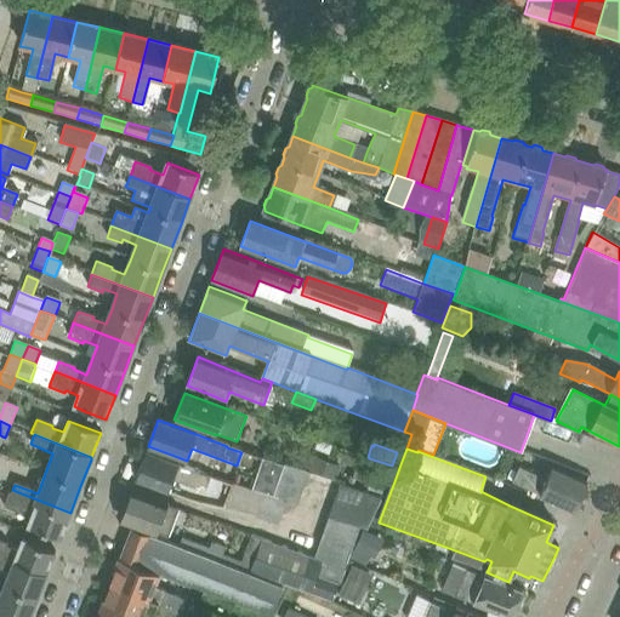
[(204,492),(210,478),(146,453),(135,480),(168,492),(172,480),(204,492)]
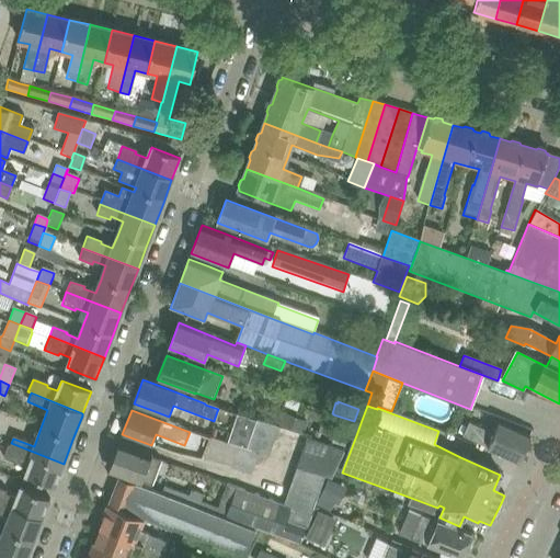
[(307,423),(283,413),(277,426),(303,435),(307,423)]
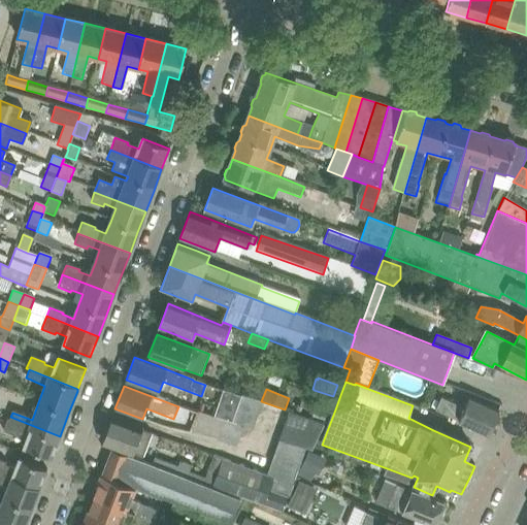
[(236,409),(241,397),(224,391),(215,417),(224,421),(232,423),(236,409)]
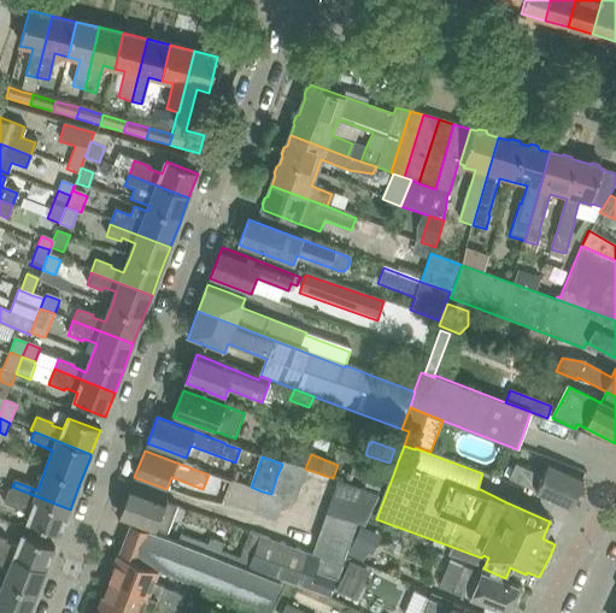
[(300,487),(305,471),(282,464),(276,478),(300,487)]
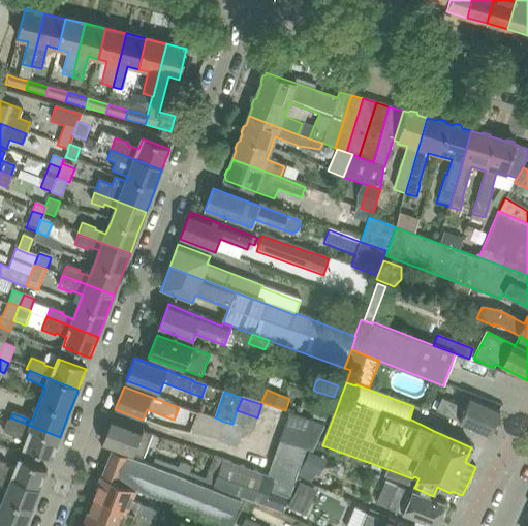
[(490,435),(500,413),(470,400),(465,409),(442,399),(437,411),(490,435)]
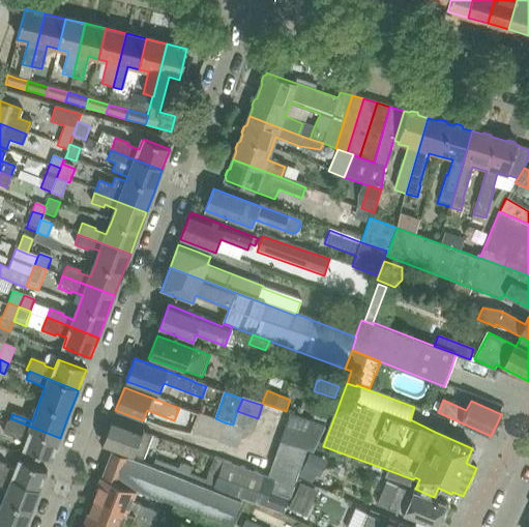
[(258,418),(237,411),(233,425),(243,429),(253,432),(258,418)]
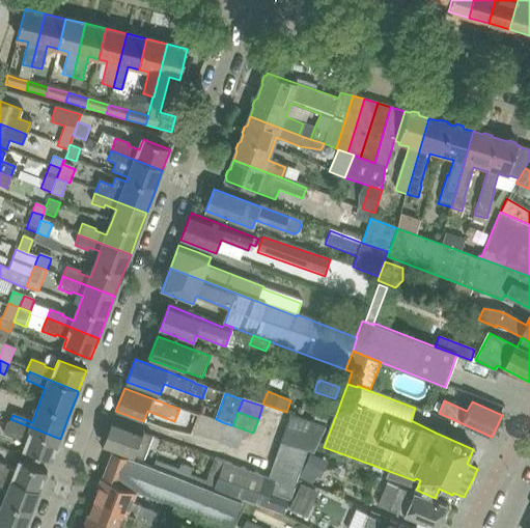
[(212,418),(199,413),(198,416),(193,427),(192,432),(205,437),(212,418)]
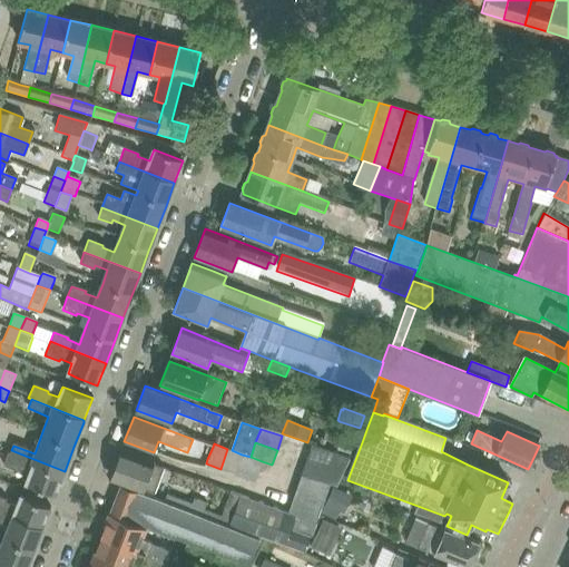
[(343,472),(347,459),(312,446),(307,459),(343,472)]
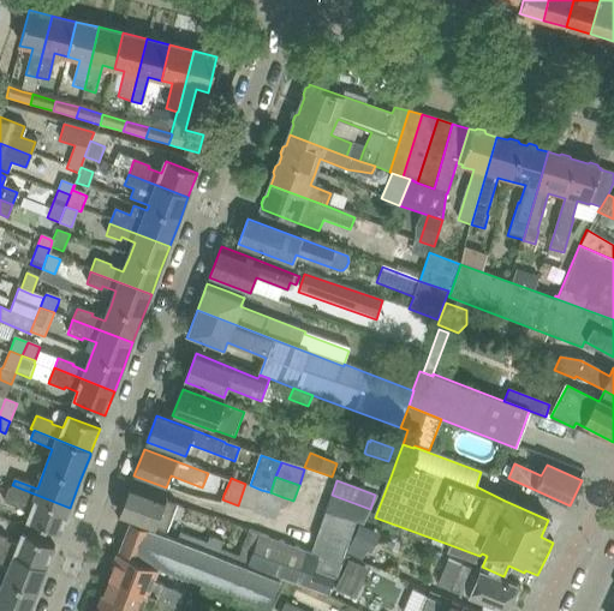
[(245,484),(238,505),(254,511),(256,503),(261,490),(250,485),(245,484)]
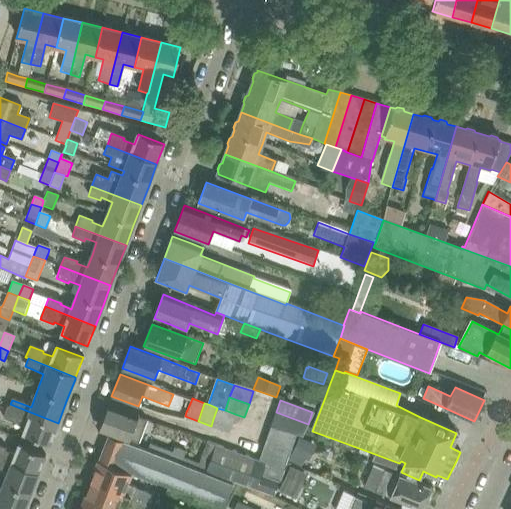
[(50,445),(58,423),(10,404),(9,408),(7,407),(2,419),(15,424),(16,421),(26,425),(23,434),(50,445)]
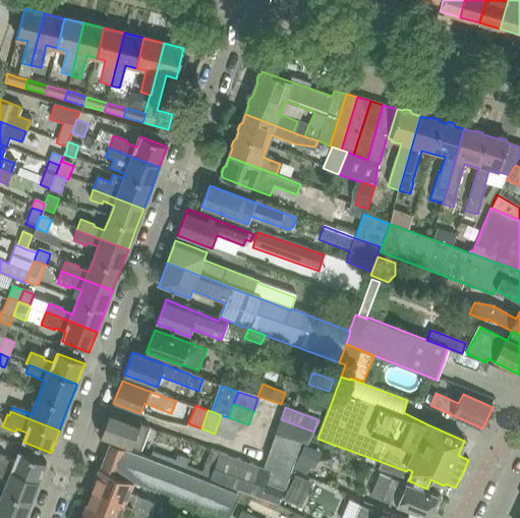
[(150,429),(128,421),(109,414),(101,437),(140,452),(150,429)]
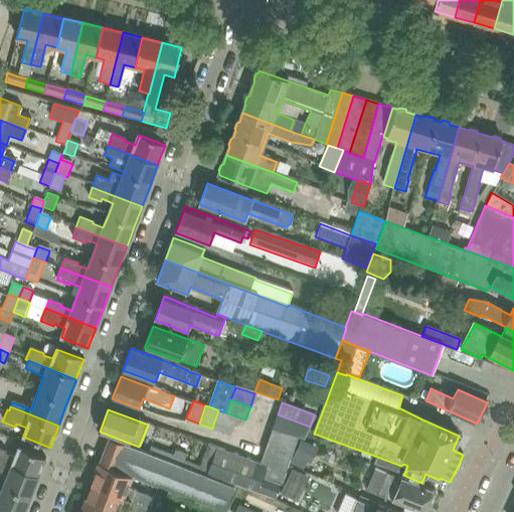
[(218,410),(214,421),(232,429),(236,416),(226,412),(218,410)]
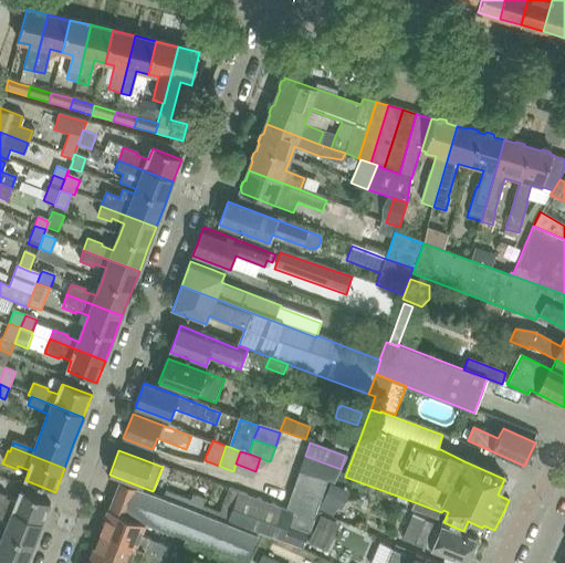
[(341,469),(305,456),(301,469),(327,479),(336,482),(341,469)]
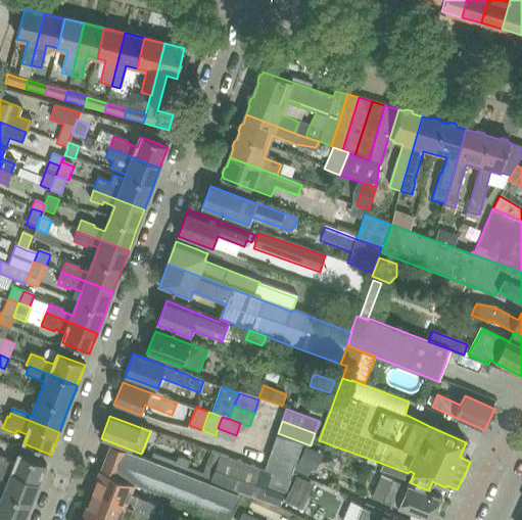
[(302,442),(278,433),(273,445),(298,455),(302,442)]
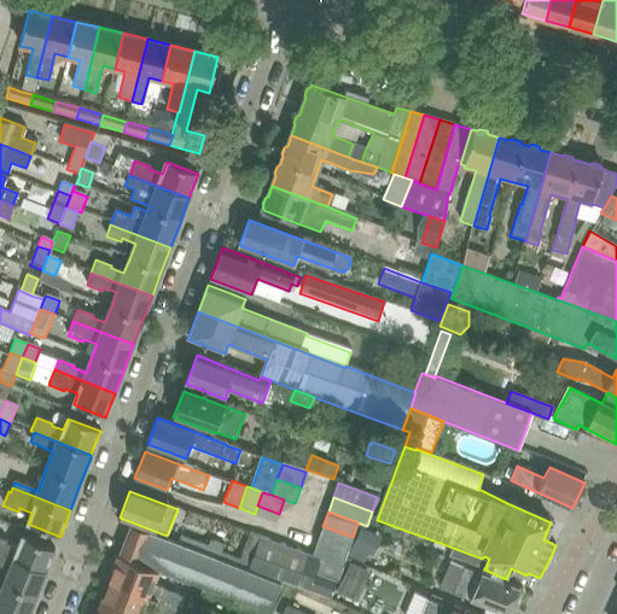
[(249,571),(201,553),(178,544),(153,536),(132,526),(120,559),(157,573),(188,585),(190,582),(269,613),(280,583),(266,578),(249,571)]
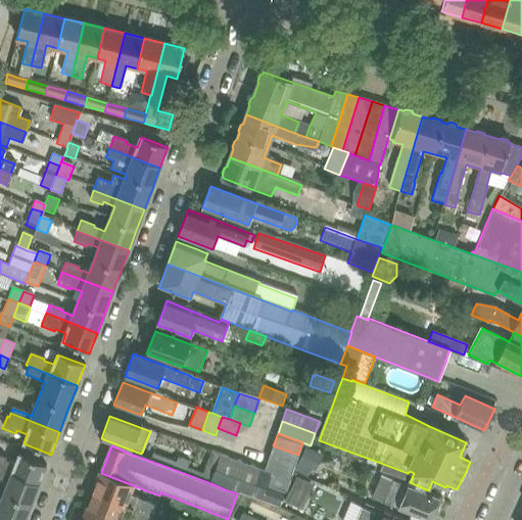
[(298,455),(273,445),(269,458),(294,467),(298,455)]
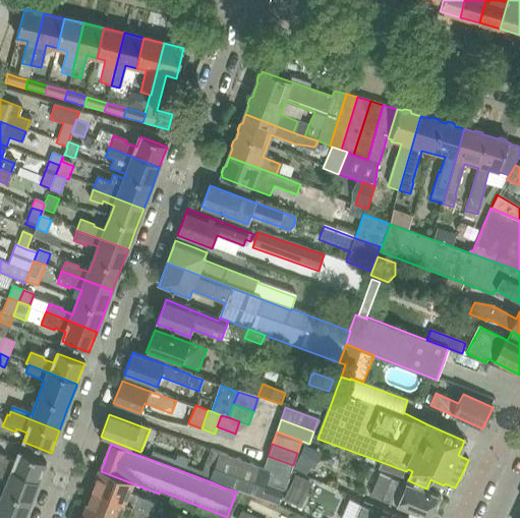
[(153,452),(150,459),(169,466),(210,481),(220,453),(211,449),(201,471),(187,466),(189,460),(177,456),(175,461),(153,452)]
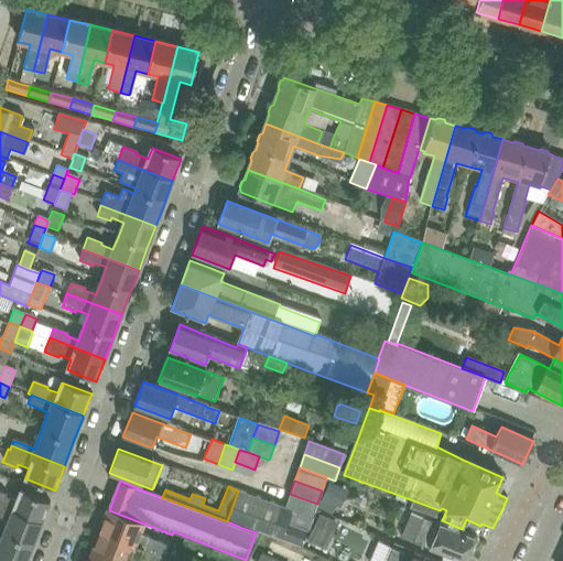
[(0,505),(42,522),(50,503),(20,491),(15,502),(4,497),(6,495),(0,493),(0,505)]
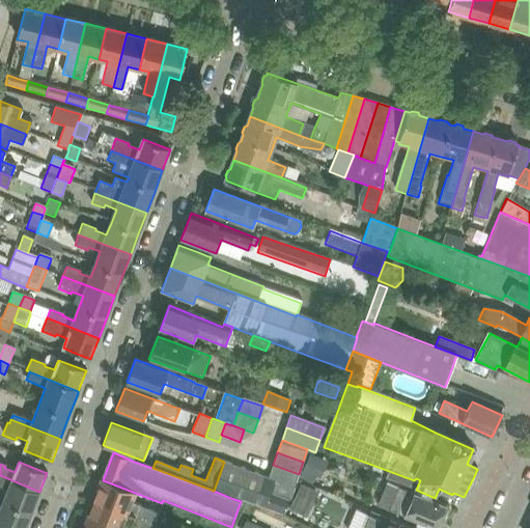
[(228,497),(239,467),(224,462),(214,491),(228,497)]
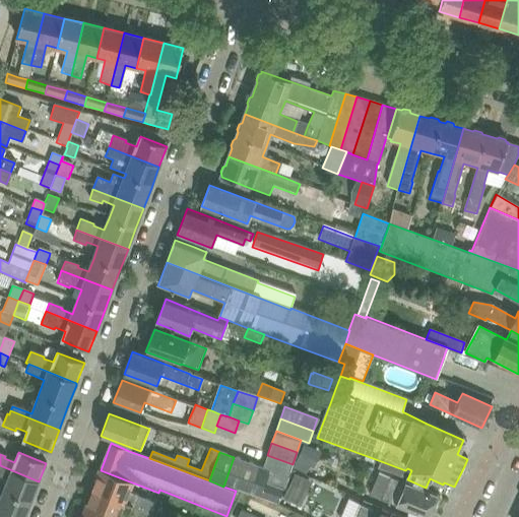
[(283,490),(287,476),(293,464),(267,455),(263,467),(252,498),(276,507),(277,502),(282,489),(283,490)]
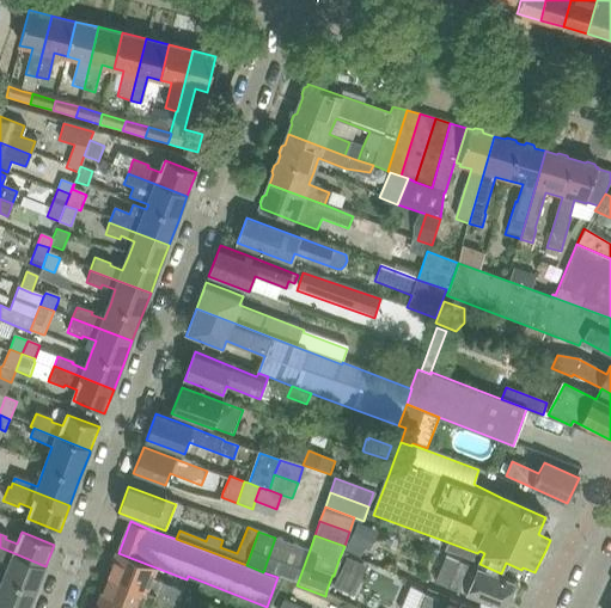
[(275,538),(263,572),(277,577),(280,578),(293,544),(275,538)]
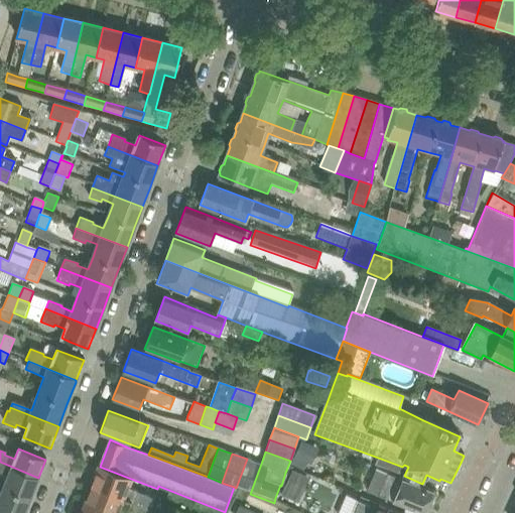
[(399,474),(402,467),(378,458),(375,465),(399,474)]
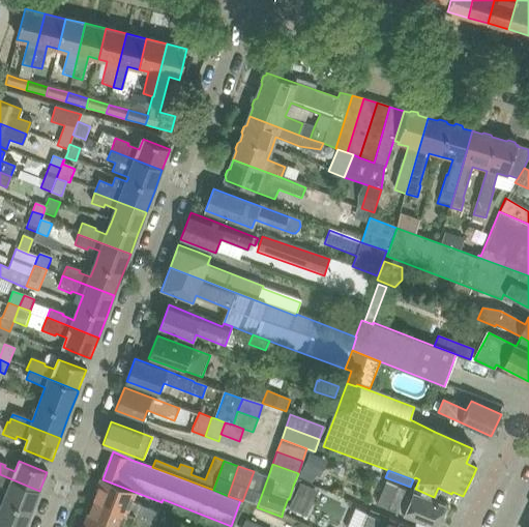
[(254,471),(242,501),(244,502),(257,507),(268,476),(254,471)]
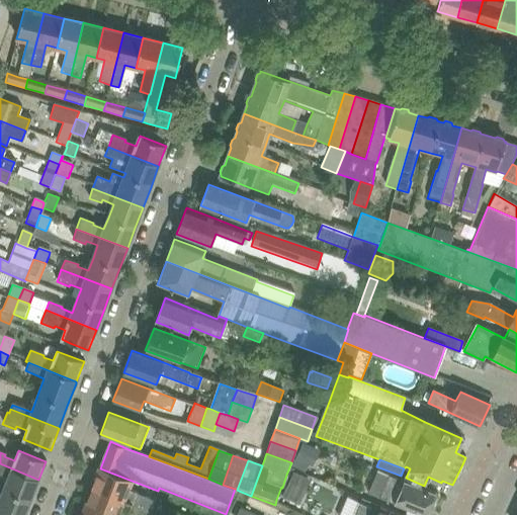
[(0,474),(8,478),(3,490),(0,497),(0,512),(5,514),(23,514),(29,502),(30,500),(37,482),(38,480),(0,463),(0,474)]
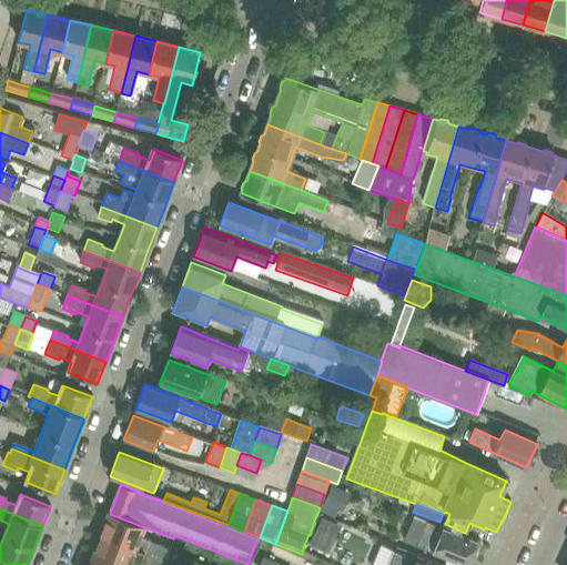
[(144,527),(110,514),(101,536),(165,561),(170,548),(140,537),(144,527)]
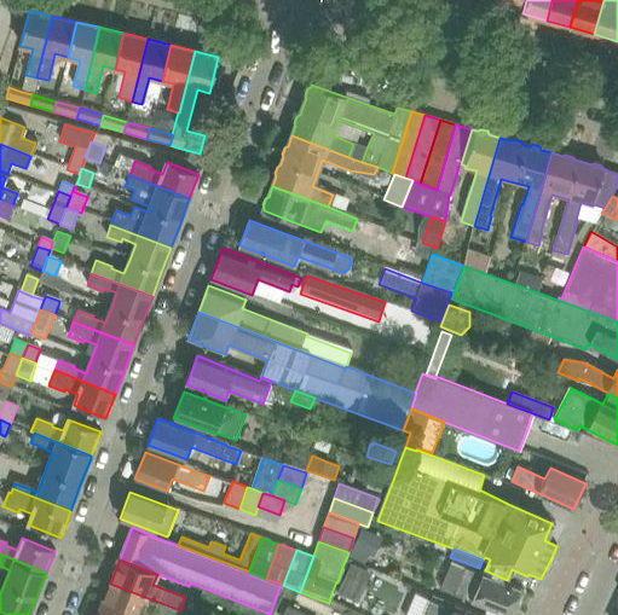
[(451,562),(440,590),(502,614),(509,614),(512,609),(512,608),(517,608),(523,591),(451,562)]
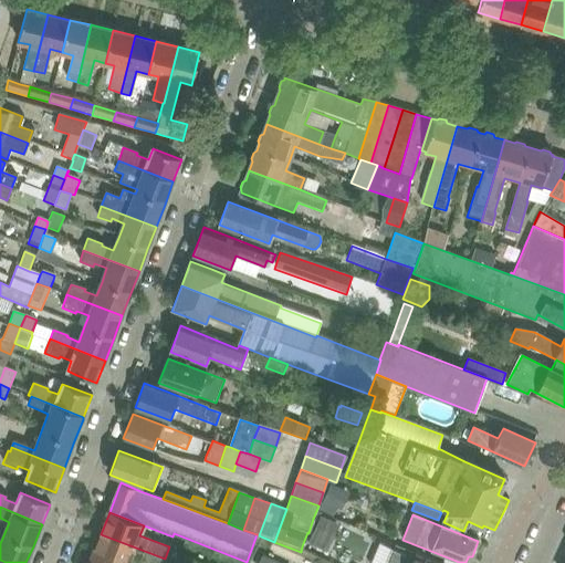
[(317,518),(307,544),(324,551),(334,524),(317,518)]
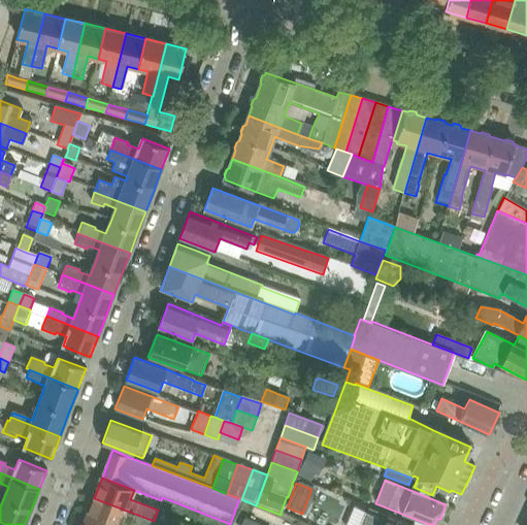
[(154,521),(94,498),(87,519),(102,524),(121,524),(122,522),(128,524),(162,524),(154,521)]
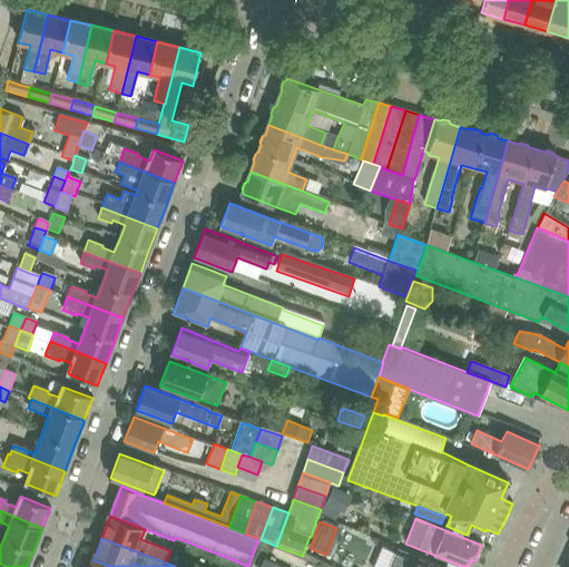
[(440,566),(399,549),(390,566),(440,566)]
